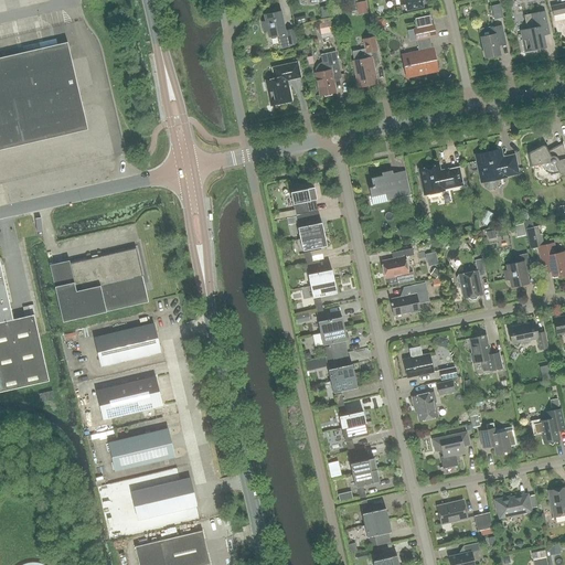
[(368,0),(358,1),(360,13),(370,12),(368,0)]
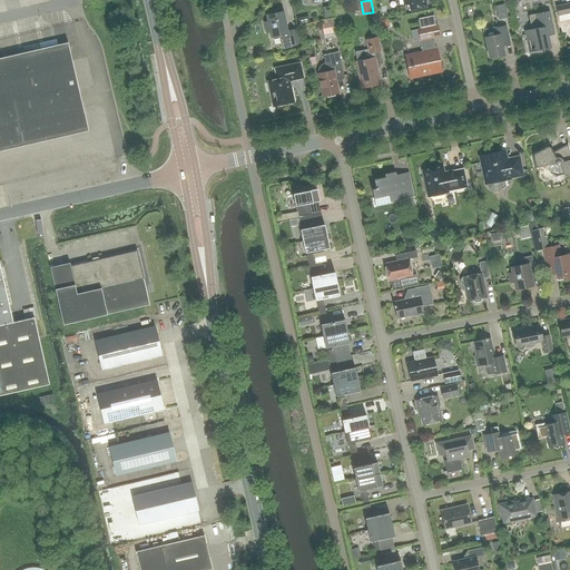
[(402,0),(404,5),(410,3),(411,10),(425,8),(424,0),(425,0),(402,0)]
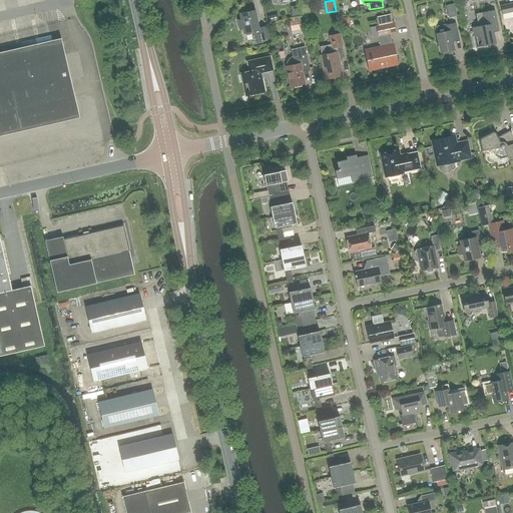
[(512,12),(512,14),(512,3),(501,6),(502,14),(512,12)]
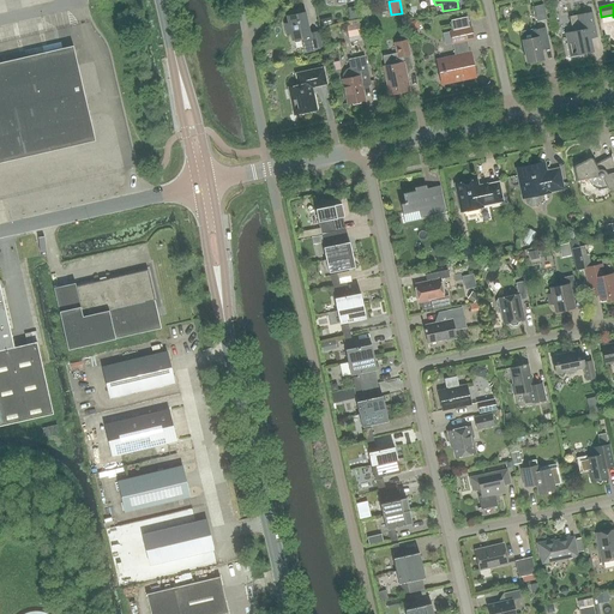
[(547,8),(536,11),(537,20),(548,17),(547,8)]
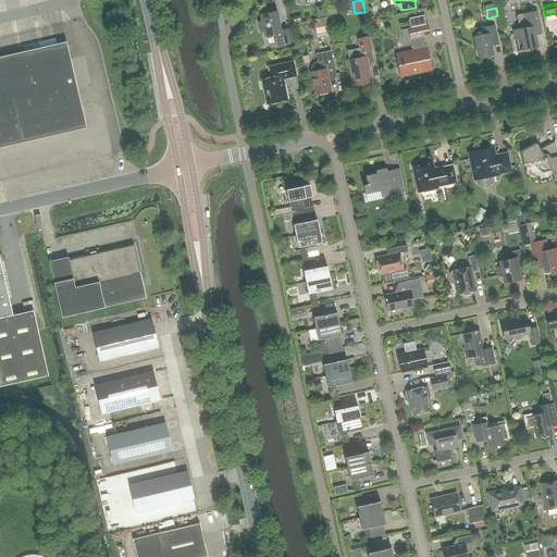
[(517,51),(523,50),(537,47),(535,36),(542,35),(536,11),(516,15),(519,28),(512,31),(515,40),(517,51)]
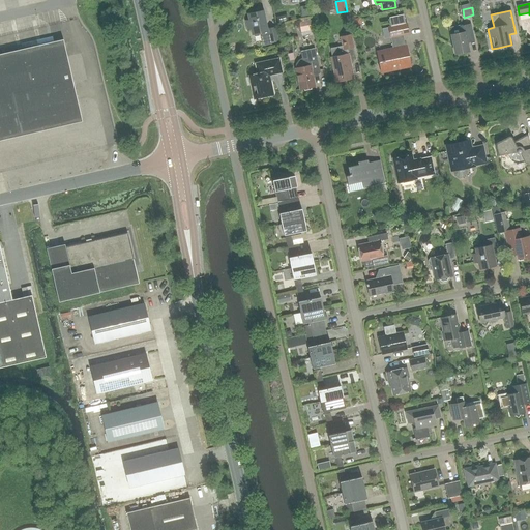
[(271,41),(277,40),(274,28),(268,29),(268,31),(266,31),(262,11),(248,13),(251,20),(246,21),(247,29),(252,29),(254,34),(260,33),(263,46),(271,45),(271,41)]
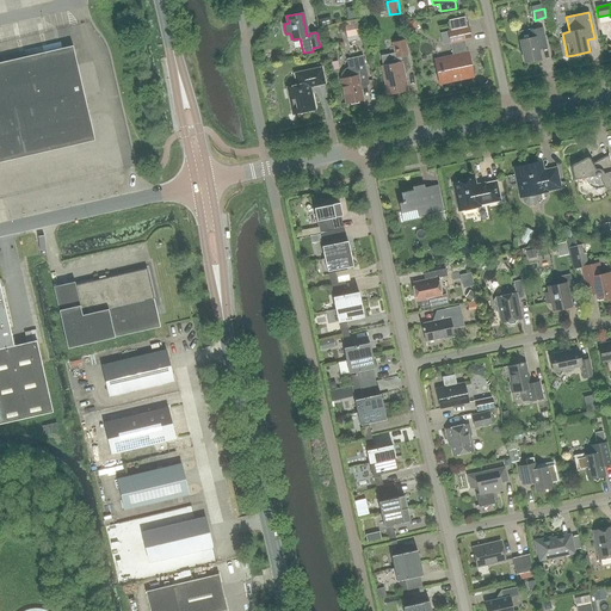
[(344,26),(346,35),(353,34),(355,36),(359,35),(357,23),(344,26)]
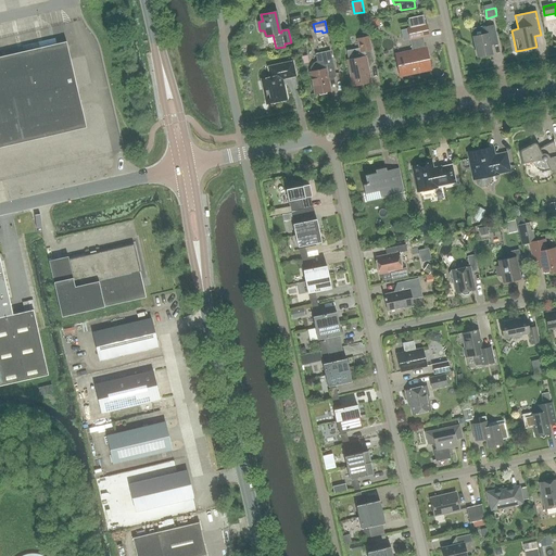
[(408,39),(429,35),(427,25),(406,29),(408,39)]
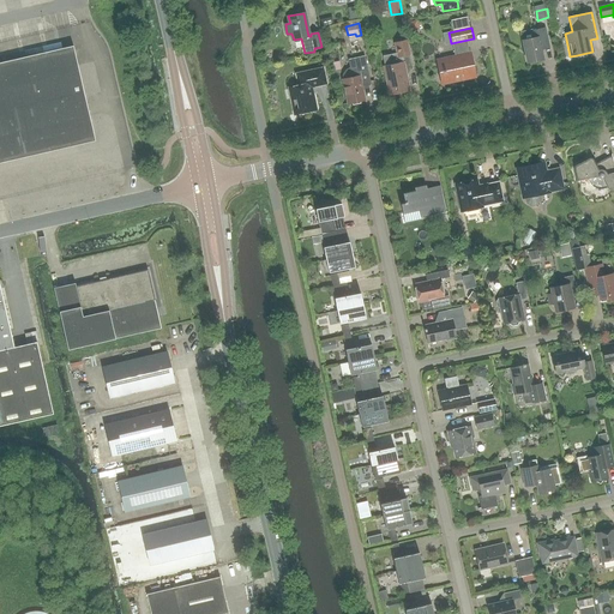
[(521,32),(528,64),(543,60),(541,50),(549,49),(545,28),(521,32)]
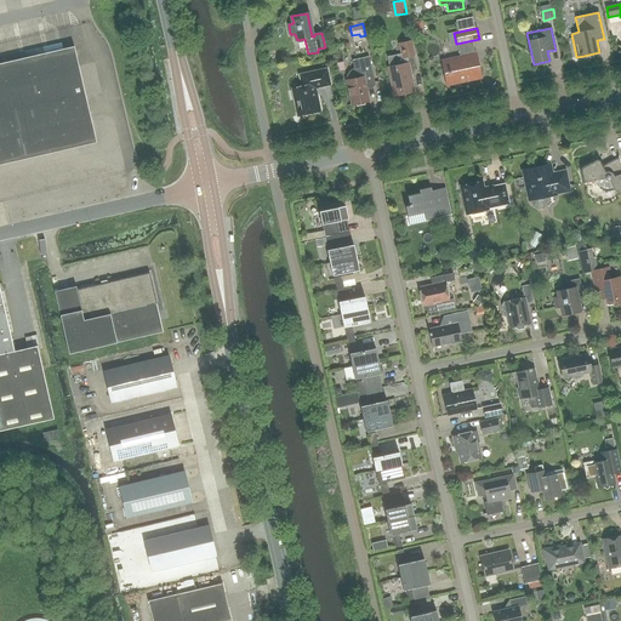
[(389,67),(388,67),(392,85),(393,85),(396,96),(412,92),(410,81),(411,81),(410,72),(417,70),(411,41),(399,44),(400,55),(388,58),(389,67)]
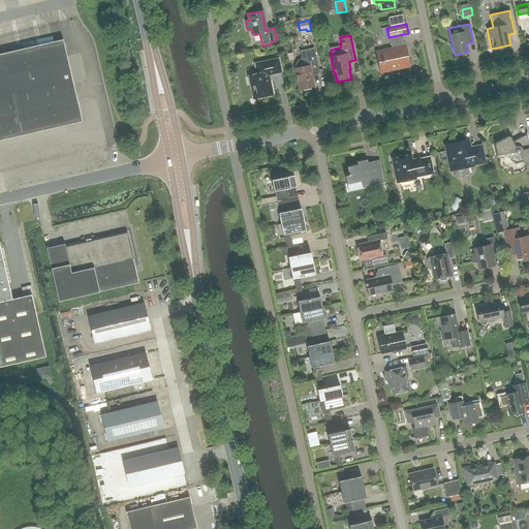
[(0,139),(82,121),(63,39),(0,54),(0,139)]
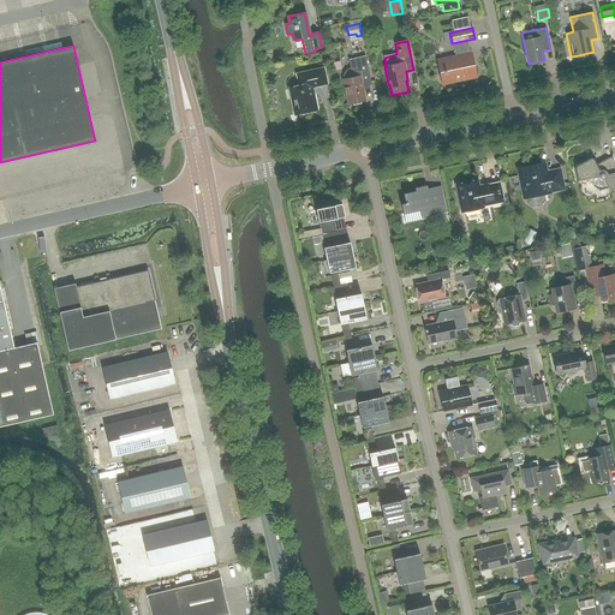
[(465,57),(465,53),(439,59),(443,84),(476,77),(471,55),(465,57)]
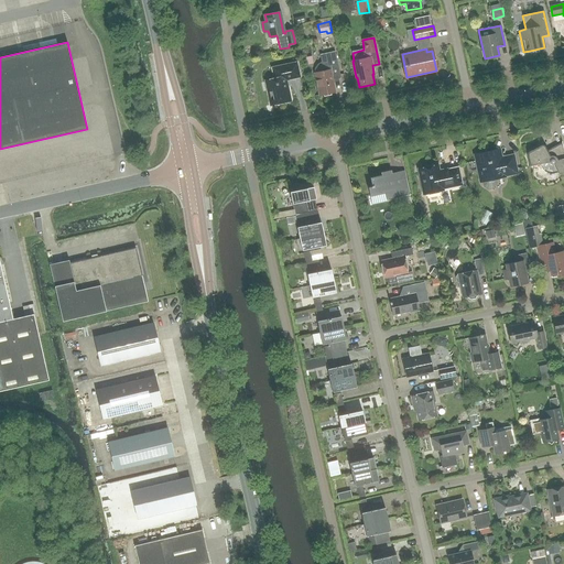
[(314,72),(314,74),(320,96),(335,93),(332,77),(340,75),(336,56),(333,56),(333,52),(320,55),(322,63),(321,63),(320,64),(317,65),(315,67),(315,69),(314,71),(314,72)]
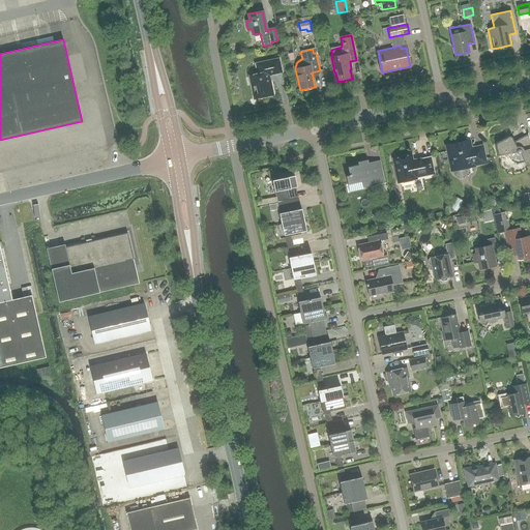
[(282,74),(280,58),(255,63),(257,74),(248,76),(254,99),(273,95),(269,76),(282,74)]
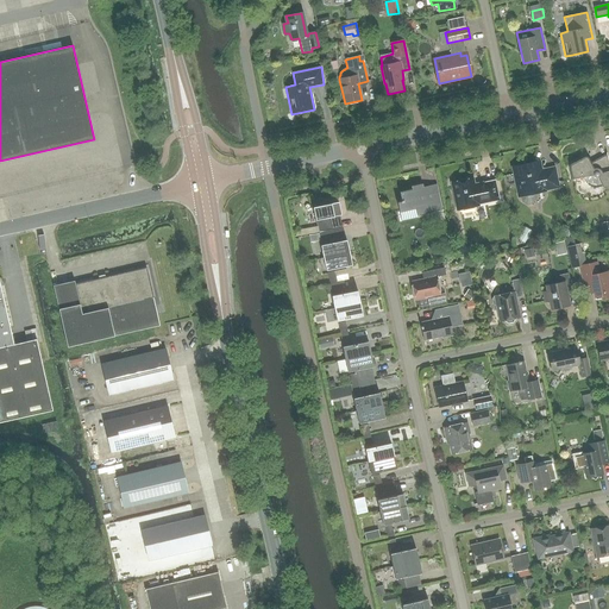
[(608,163),(607,155),(590,163),(588,158),(586,157),(585,157),(584,157),(571,164),(570,165),(570,167),(570,168),(570,169),(572,180),(583,177),(584,181),(586,183),(589,186),(591,187),(595,188),(598,188),(602,187),(603,189),(608,187),(608,163)]
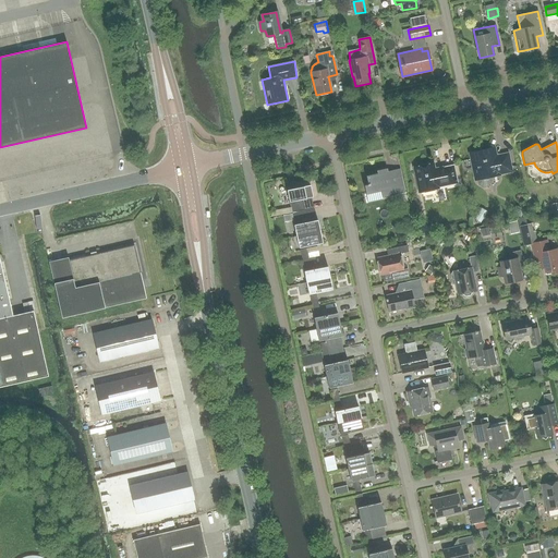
[(475,180),(477,180),(478,184),(483,187),(488,186),(492,182),(490,177),(499,174),(511,171),(508,154),(496,157),(494,148),(470,154),(475,180)]
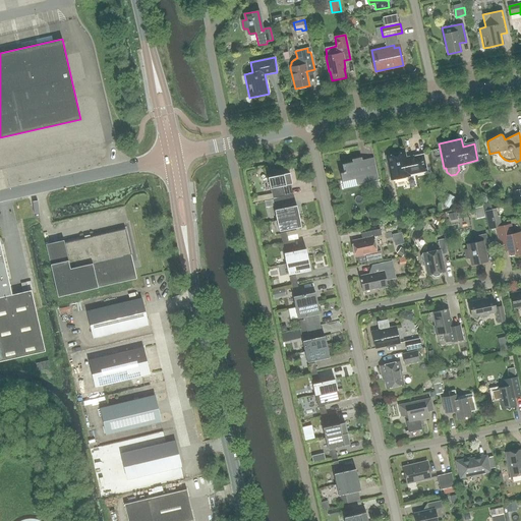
[(426,171),(423,155),(406,159),(405,153),(386,157),(391,180),(409,176),(409,174),(426,171)]
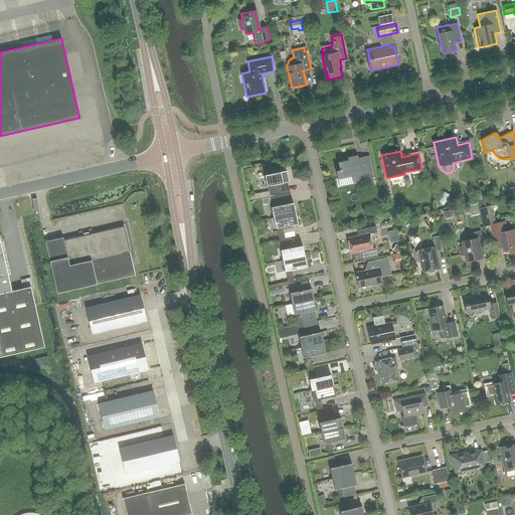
[(373,178),(370,166),(363,167),(364,170),(359,171),(356,156),(347,158),(348,160),(338,162),(339,170),(336,171),(338,179),(351,176),(352,182),(373,178)]
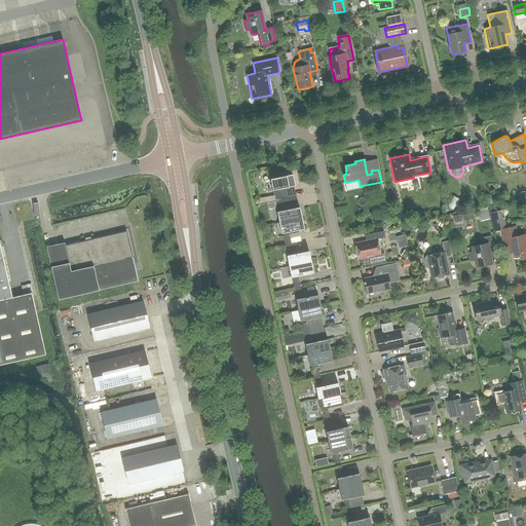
[(292,197),(289,187),(295,186),(292,175),(270,179),(272,190),(273,190),(276,200),(292,197)]
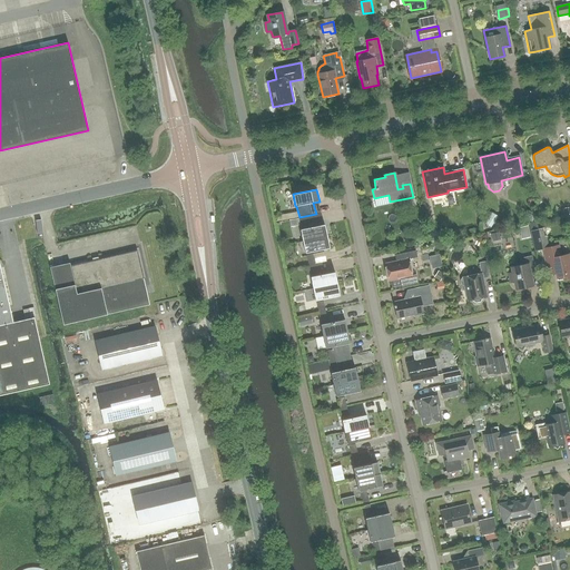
[(490,228),(498,217),(491,213),(484,224),(490,228)]
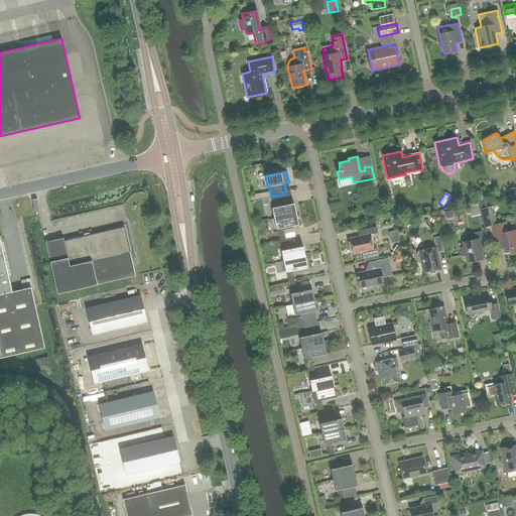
[(274,219),(296,214),(294,208),(293,204),(288,205),(286,194),(271,197),(273,208),(272,208),(273,213),(272,213),(274,219)]
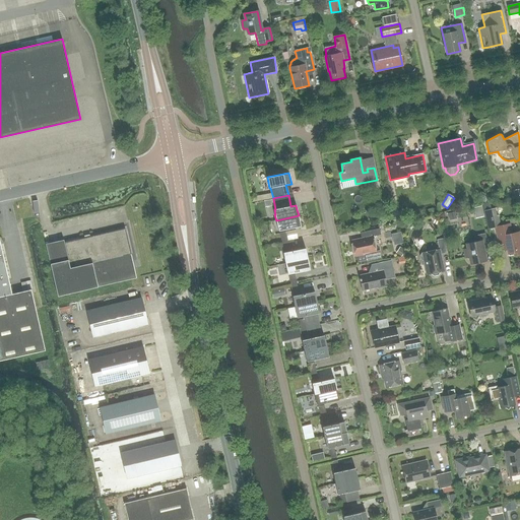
[(397,219),(402,212),(394,206),(390,213),(397,219)]
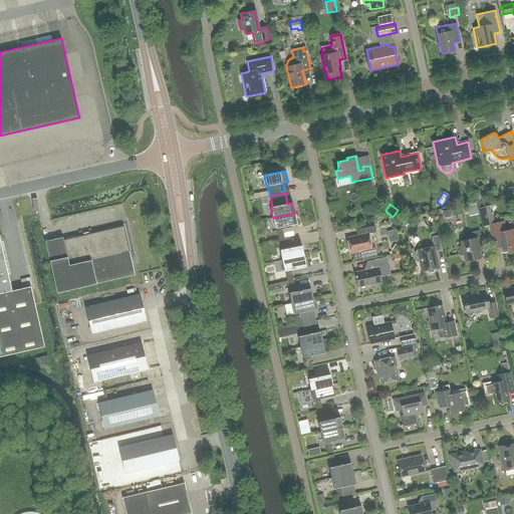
[(489,206),(478,208),(482,227),(490,225),(493,238),(495,248),(501,246),(502,253),(513,250),(513,235),(513,229),(505,231),(503,222),(493,224),(493,222),(494,221),(492,213),(491,213),(489,206)]
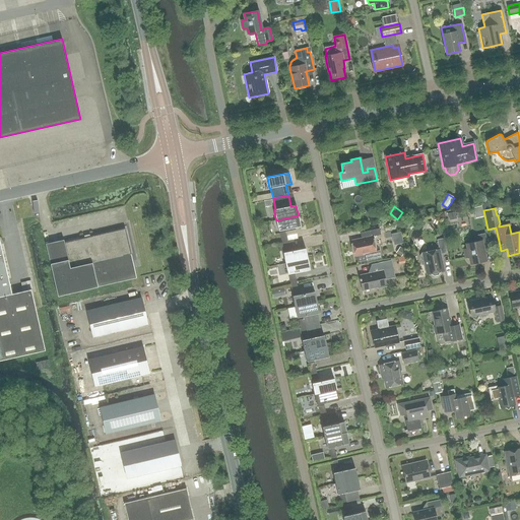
[(300,221),(299,215),(276,220),(277,226),(278,231),(301,226),(300,221)]
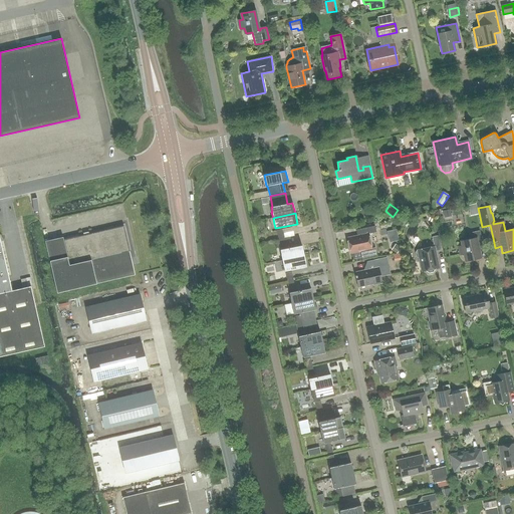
[(45,241),(57,292),(135,274),(123,226),(64,240),(63,237),(45,241)]
